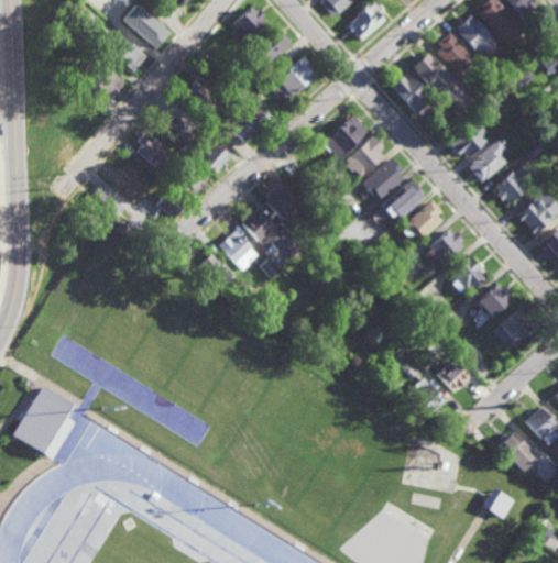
[(353,0),(340,13),(338,11),(335,14),(330,11),(329,9),(323,2),(321,1),(323,0),(353,0)]
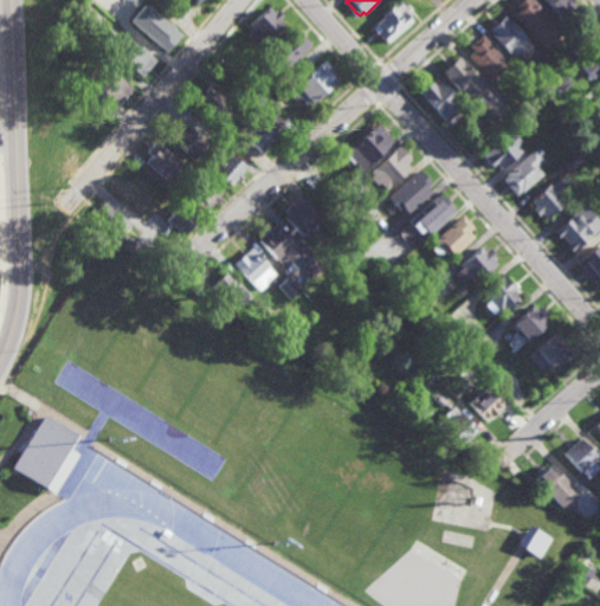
[(547,46),(517,14),(523,8),(518,4),(522,0),(536,0),(565,31),(561,34),(553,42),(550,43),(547,46)]
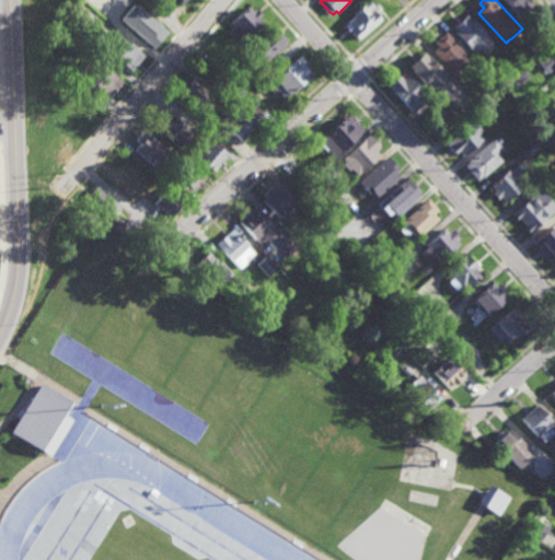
[(535,0),(539,3),(531,10),(525,6),(519,12),(507,0),(535,0)]
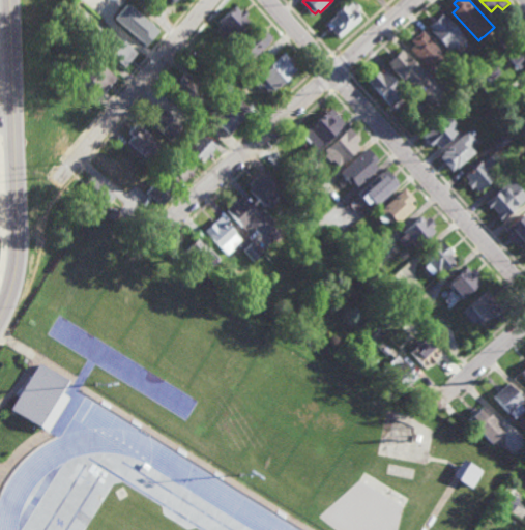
[(216,20),(234,38),(254,21),(236,2),(216,20)]
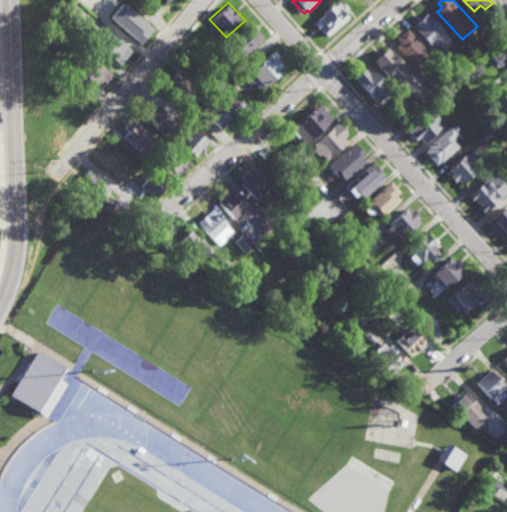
[(346,6),(348,9),(351,12),(348,14),(352,18),(330,36),(323,29),(323,28),(322,29),(321,28),(317,23),(320,20),(320,19),(327,13),(326,11),(334,4),(336,6),(339,3),(340,4),(342,2),(346,6)]
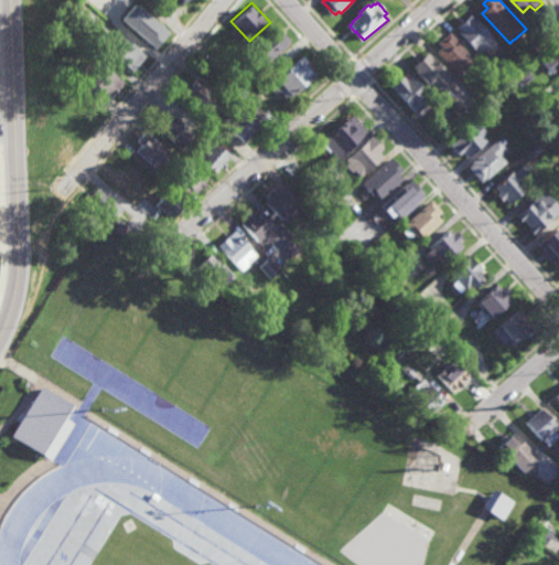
[(122,25),(153,50),(165,34),(135,10),(122,25)]
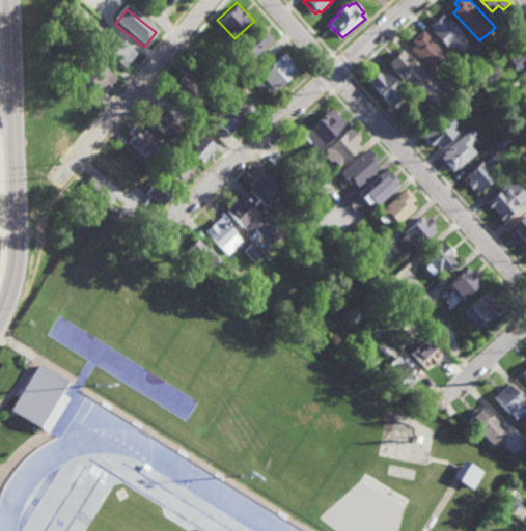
[(447,17),(448,15),(467,36),(469,39),(461,47),(459,44),(451,50),(434,29),(435,28),(432,24),(437,20),(440,18),(444,14),(447,17)]
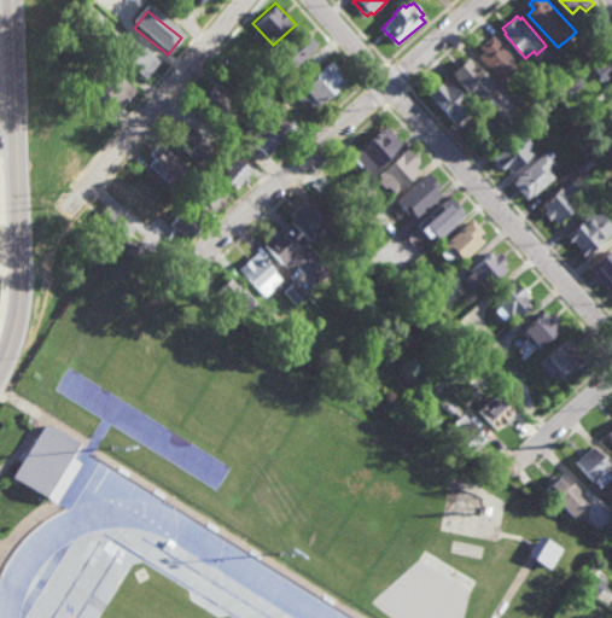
[(309,34),(312,31),(313,34),(315,36),(314,38),(319,44),(313,48),(315,51),(285,76),(278,68),(275,70),(269,63),(275,57),(274,54),(299,33),(299,34),(306,30),(309,34)]
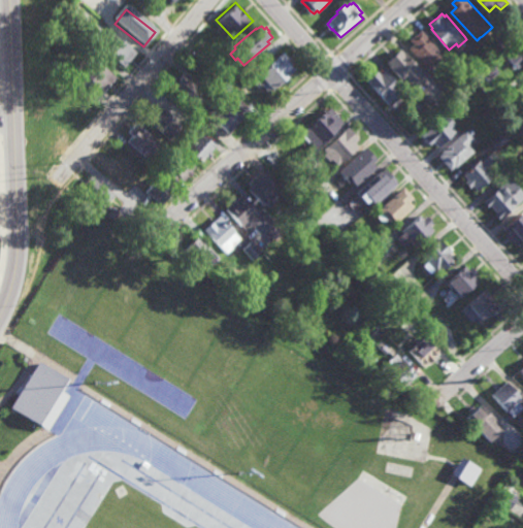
[(430,70),(428,67),(425,63),(410,46),(415,42),(412,39),(415,36),(417,34),(423,29),(438,47),(447,56),(430,70)]
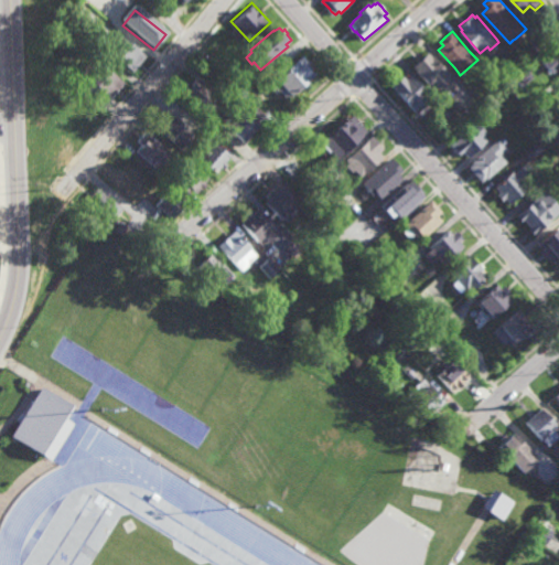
[(107,51),(133,74),(149,56),(118,34),(107,51)]
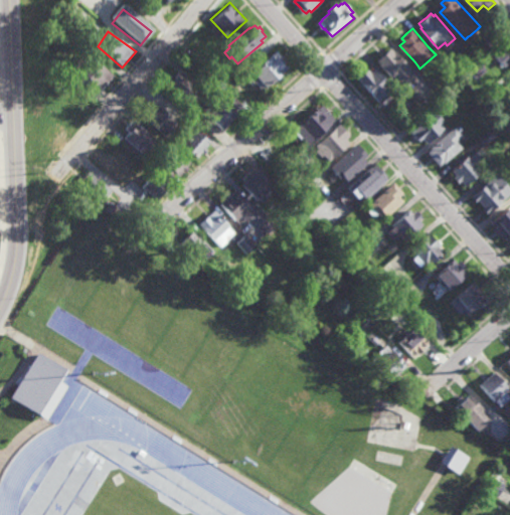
[(495,48),(494,48),(489,42),(496,36),(502,42),(495,48)]
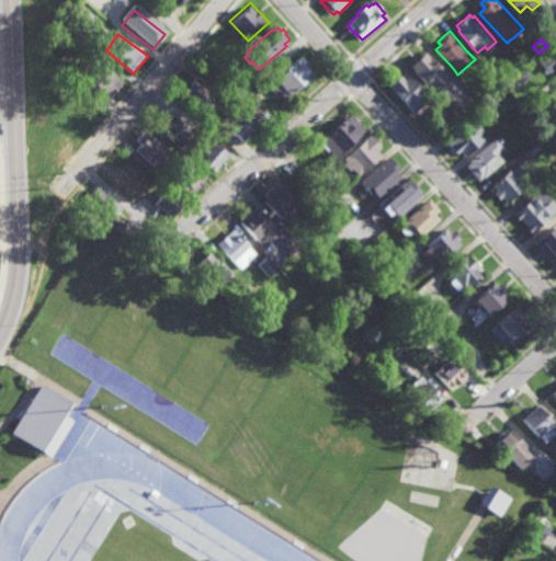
[(555,66),(547,72),(544,69),(546,67),(542,61),(541,60),(546,56),(555,47),(555,66)]
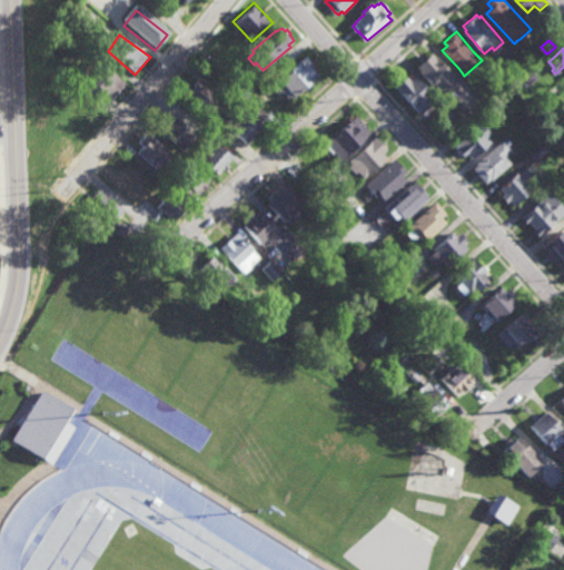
[(436,56),(437,56),(438,55),(457,76),(458,78),(457,78),(459,81),(451,90),(447,87),(441,94),(434,86),(418,68),(426,60),(428,58),(434,53),(436,56)]
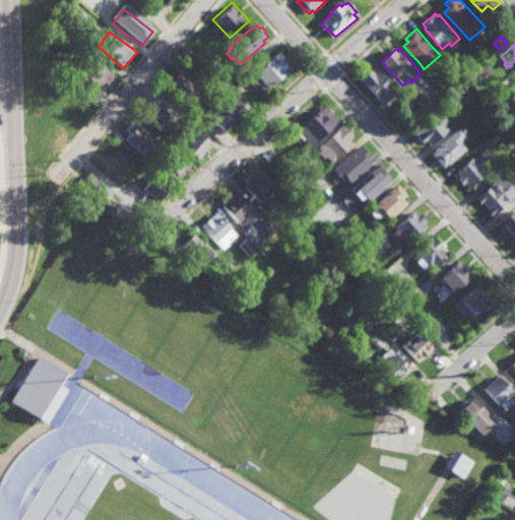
[(72,68),(104,93),(117,76),(85,51),(72,68)]
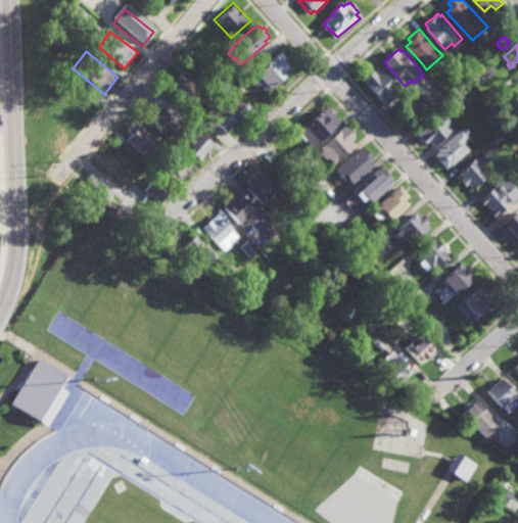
[(277,87),(277,85),(267,94),(263,89),(259,85),(263,82),(259,77),(255,75),(282,51),(288,58),(290,60),(296,67),(284,78),(286,79),(277,87)]
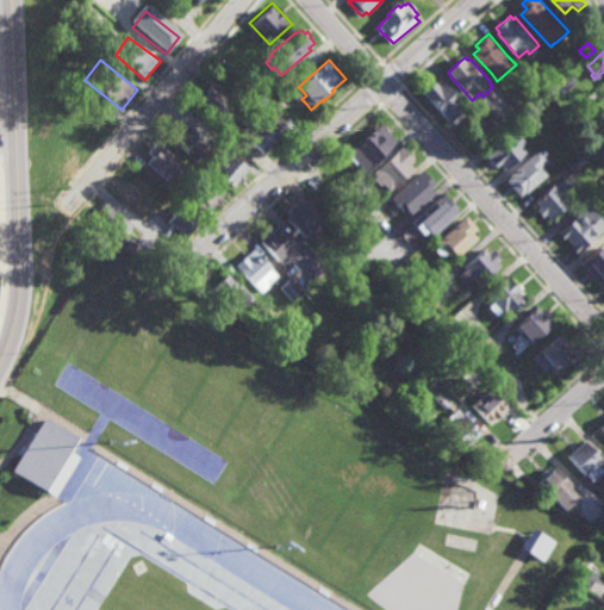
[(562,75),(558,70),(564,64),(568,69),(562,75)]
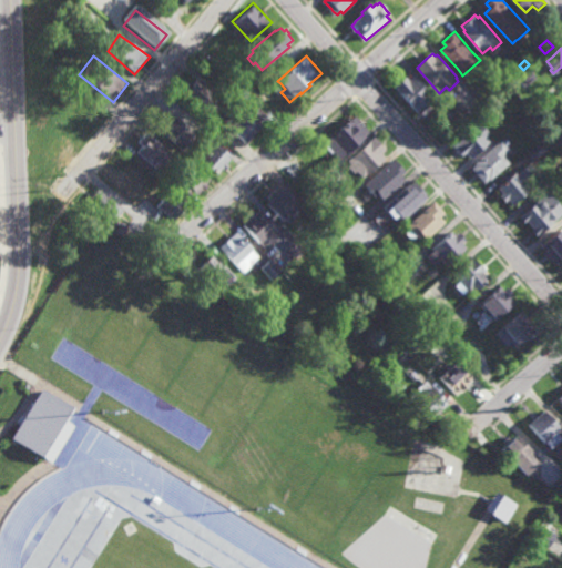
[(528,85),(521,78),(531,69),(534,73),(538,77),(528,85)]
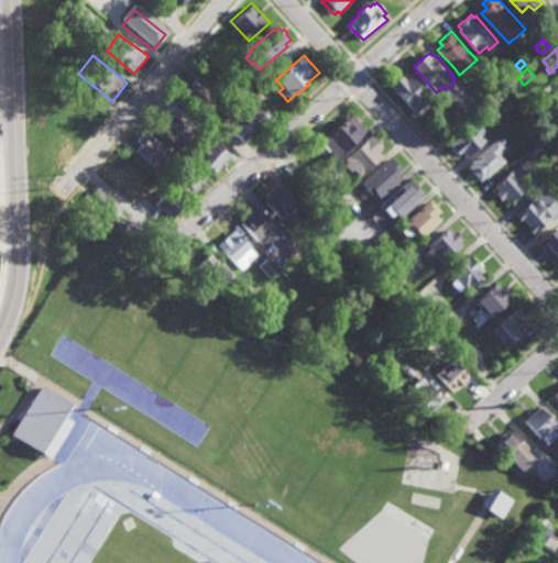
[(177,92),(214,117),(229,95),(193,70),(177,92)]
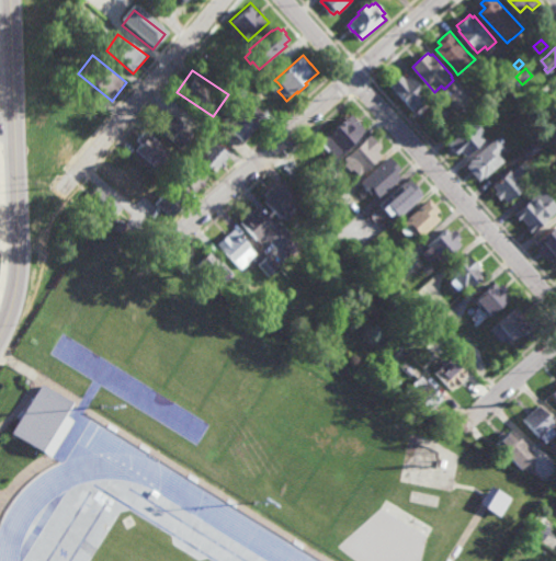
[(423,89),(430,95),(424,101),(428,104),(427,104),(418,112),(418,113),(415,110),(392,84),(399,78),(401,77),(403,75),(407,79),(411,75),(423,89)]
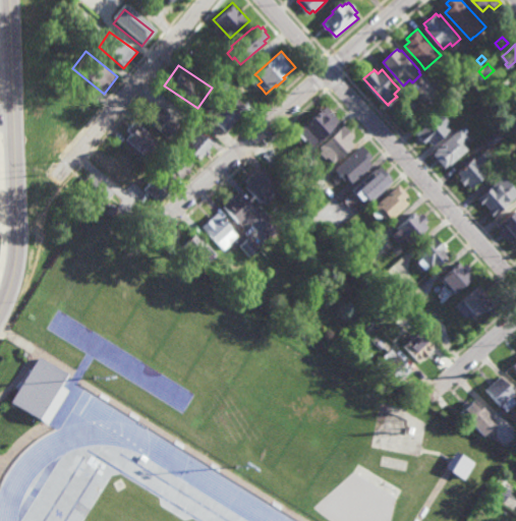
[(502,98),(495,91),(505,81),(506,82),(510,88),(511,89),(502,98)]
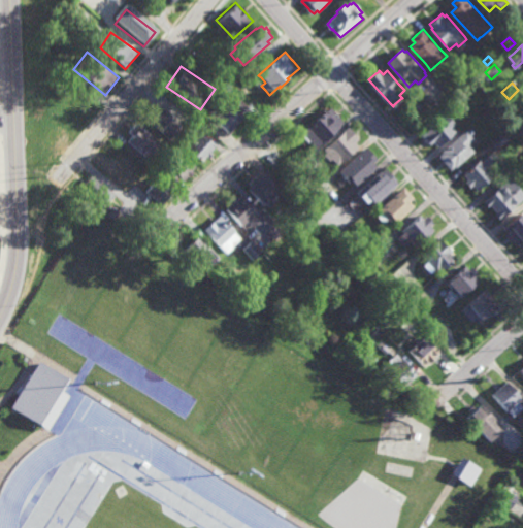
[(459,106),(453,99),(463,90),(469,97),(459,106)]
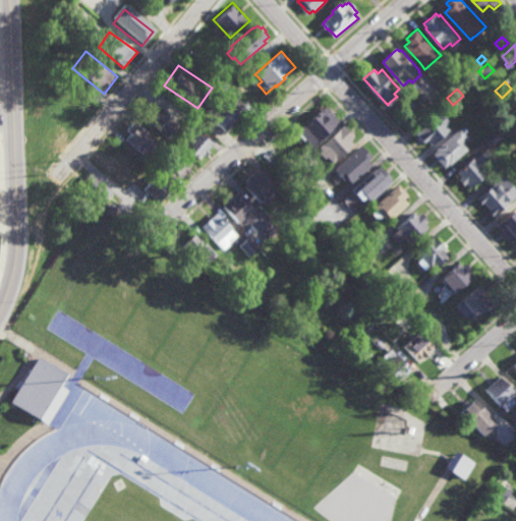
[(239,115),(228,105),(235,96),(246,106),(245,107),(240,114),(239,115)]
